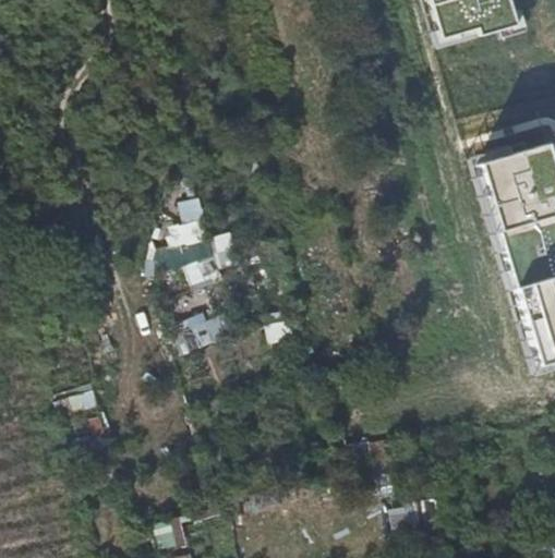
[(234,258),(228,233),(206,239),(201,219),(163,229),(167,245),(145,251),(152,276),(183,268),(189,288),(220,280),(216,263),(234,258)]
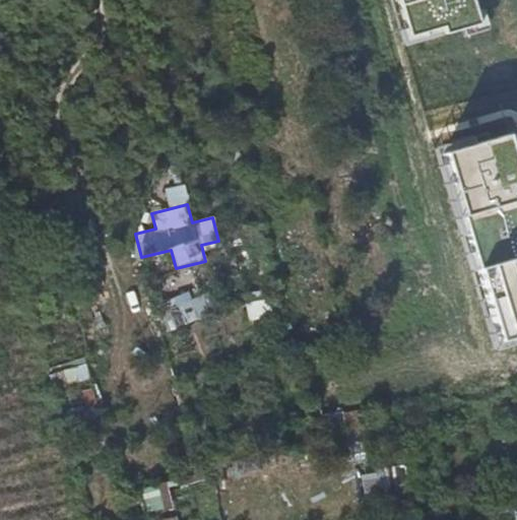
[(211,317),(203,291),(157,305),(166,331),(211,317)]
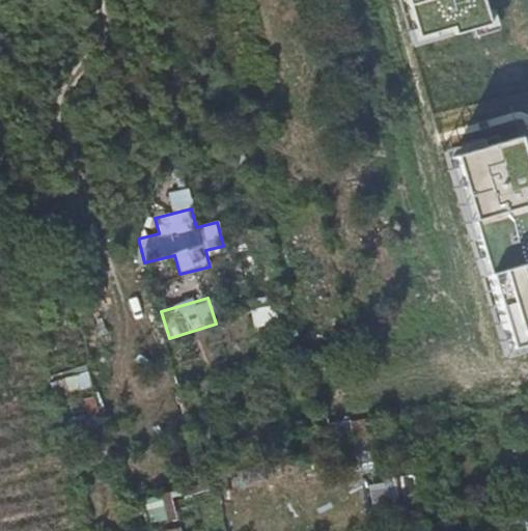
[(268,307),(249,310),(253,328),(271,324),(268,307)]
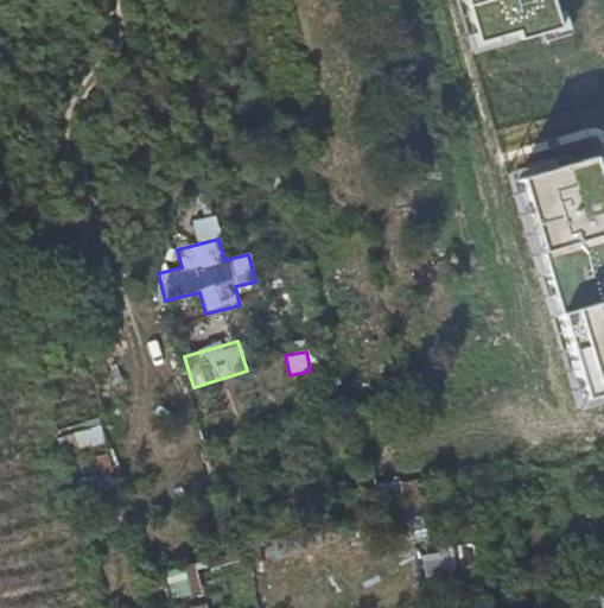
[(72,431),(76,448),(103,443),(100,425),(72,431)]
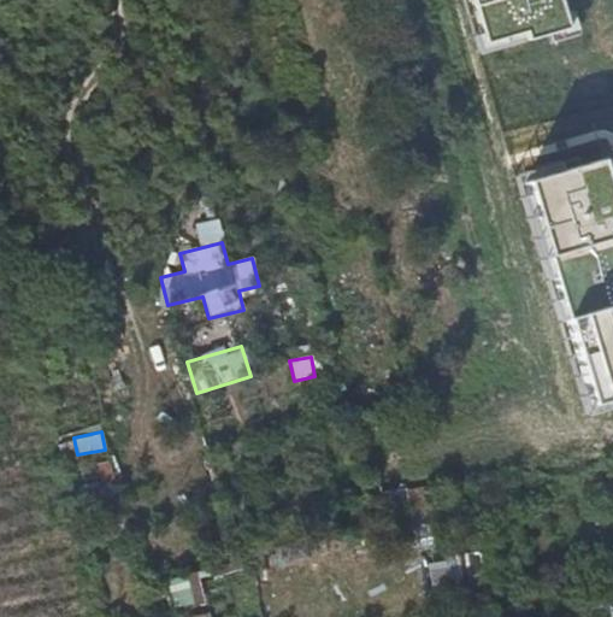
[(460,558),(429,558),(430,583),(461,583),(460,558)]
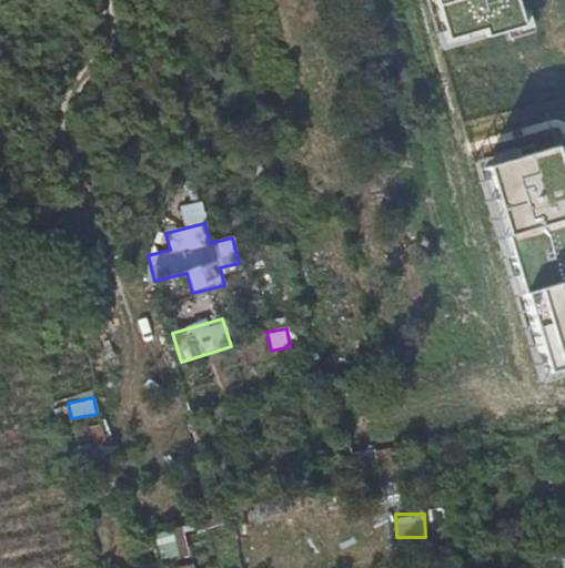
[(154,534),(163,560),(187,553),(178,526),(154,534)]
